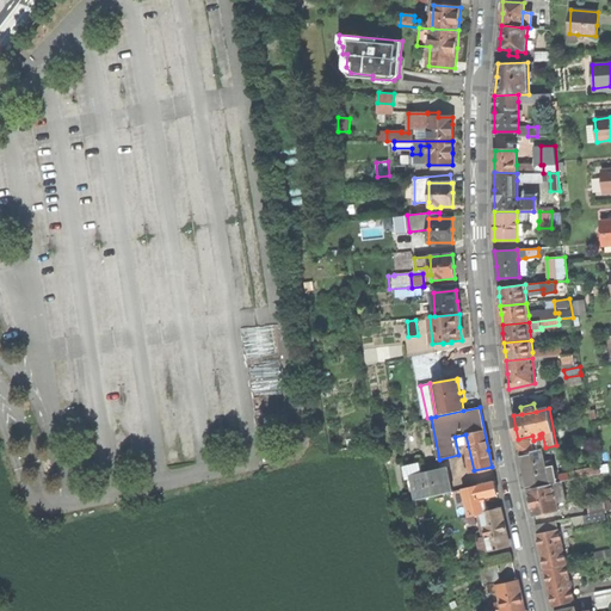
[(518,443),(520,454),(532,451),(530,440),(518,443)]
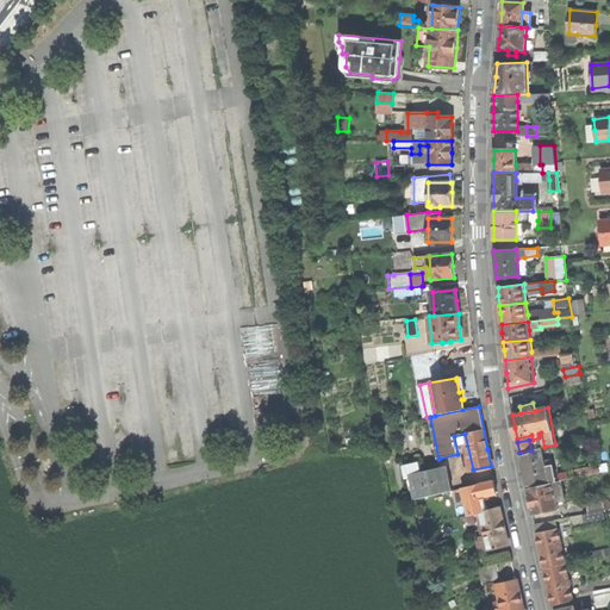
[(527,489),(555,483),(554,479),(551,460),(543,461),(541,448),(531,450),(520,453),(523,470),(527,489)]
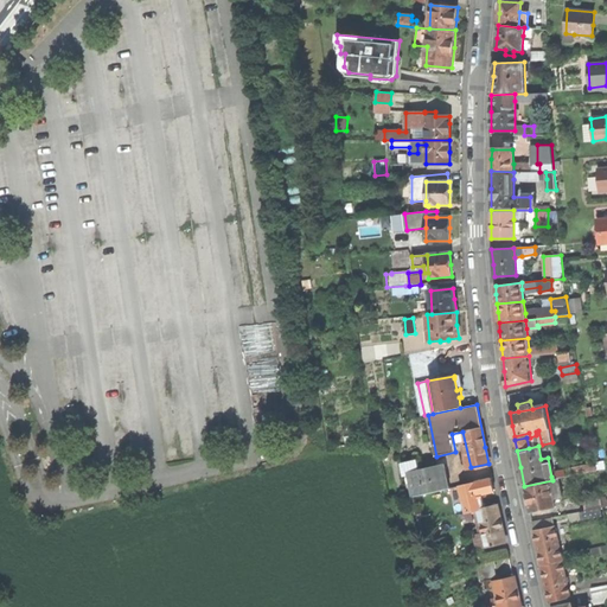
[(49,457),(42,459),(48,472),(53,470),(49,457)]
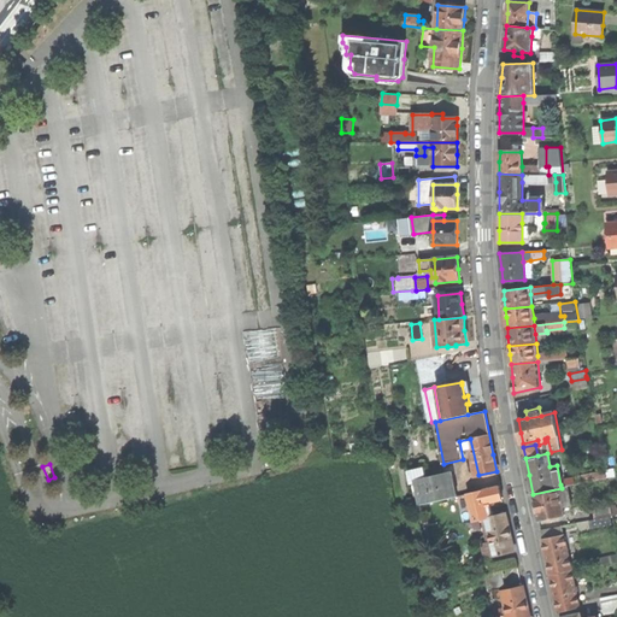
[(453,475),(427,480),(424,468),(409,471),(416,505),(458,497),(453,475)]
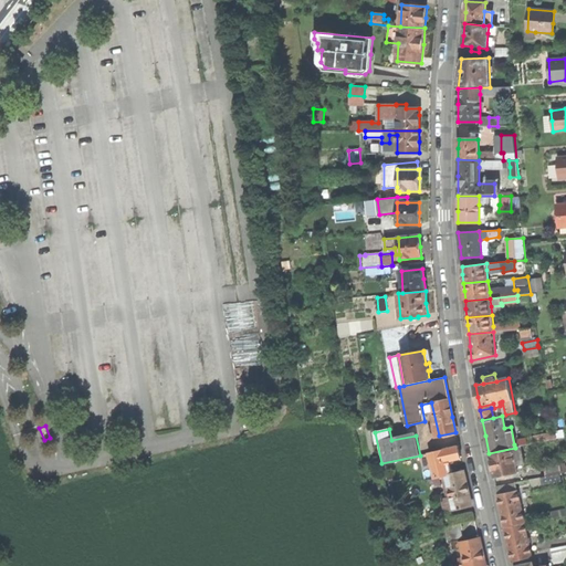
[(532,439),(533,444),(556,439),(555,435),(532,439)]
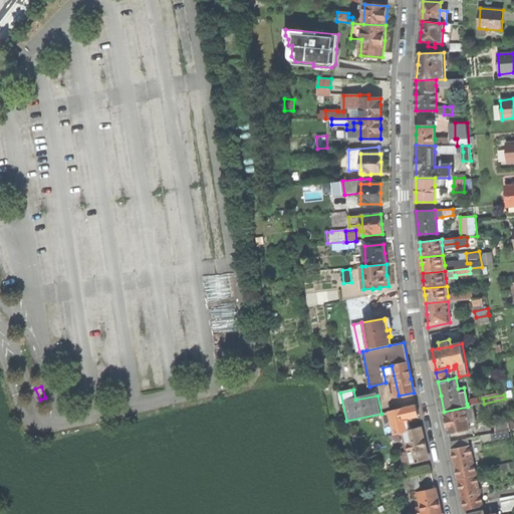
[(397,434),(406,432),(408,431),(406,419),(419,416),(417,406),(404,409),(404,411),(393,414),(397,434)]
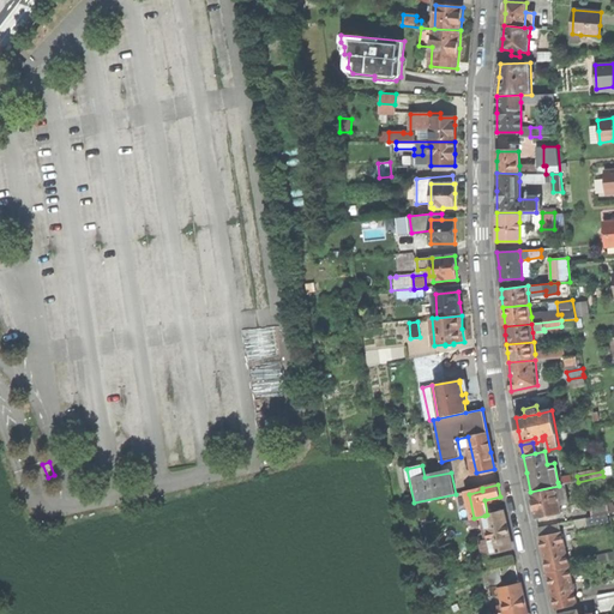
[(533,504),(536,518),(560,513),(559,505),(569,503),(565,485),(559,486),(530,492),(533,504)]
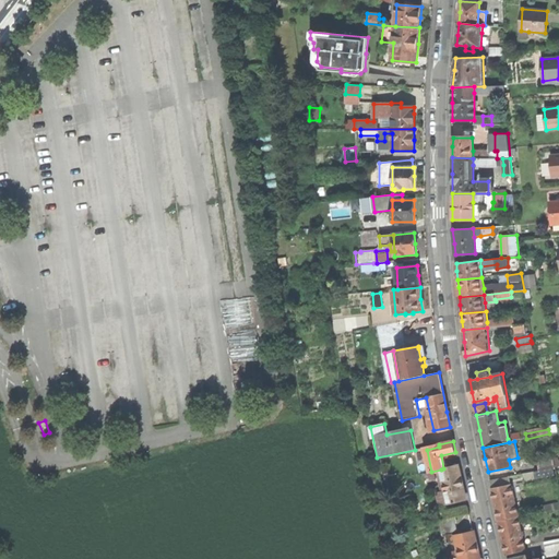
[(536,456),(539,470),(546,468),(556,466),(554,459),(552,453),(536,456)]
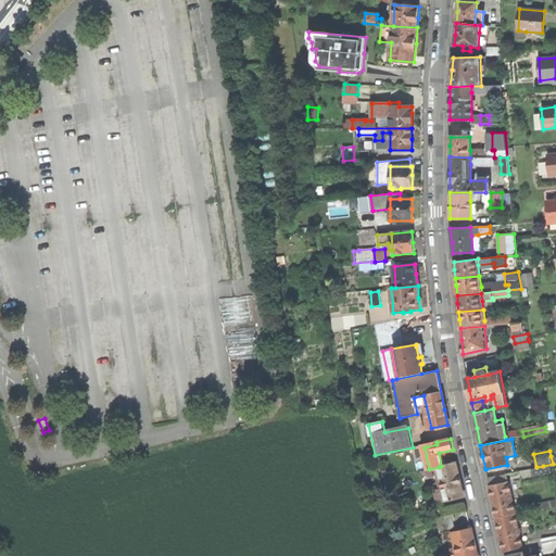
[(455,463),(441,466),(439,467),(444,489),(436,491),(438,502),(463,496),(459,481),(455,463)]
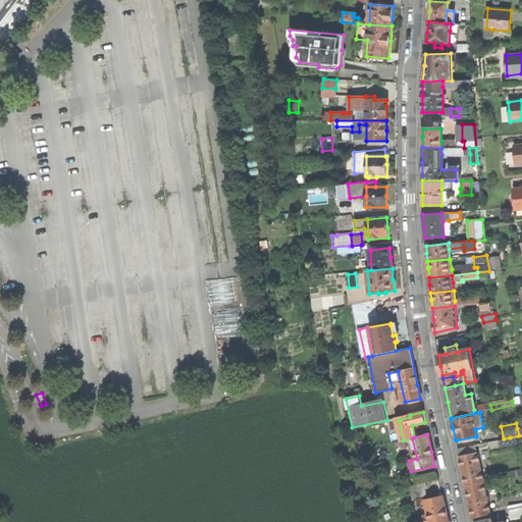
[(519,435),(510,437),(512,448),(521,446),(519,435)]
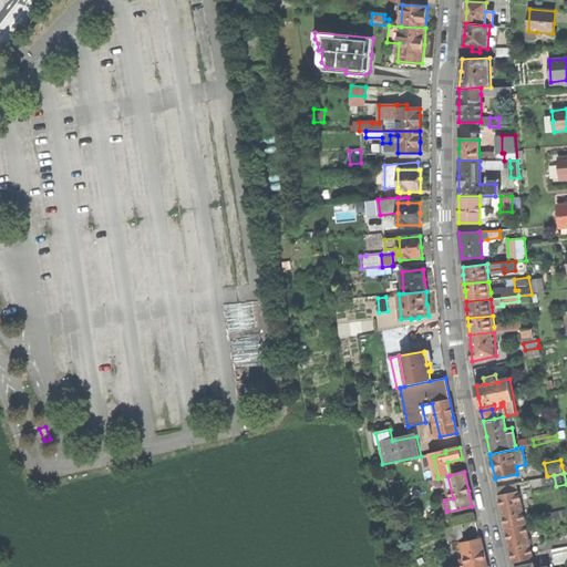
[(498,495),(517,492),(516,483),(497,487),(498,495)]
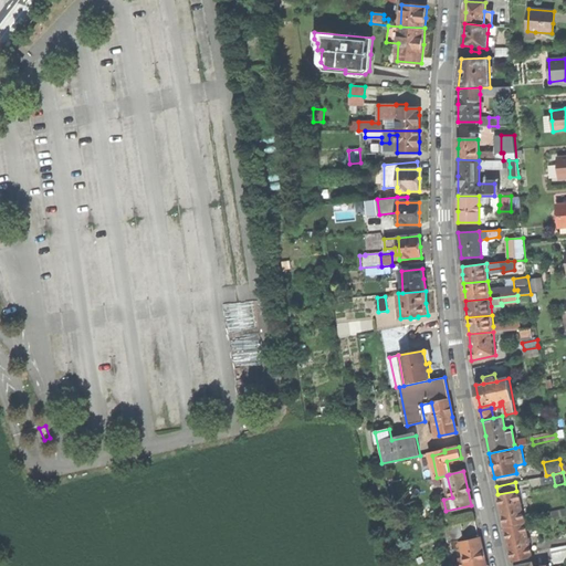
[(524,523),(516,491),(498,494),(501,510),(505,527),(524,523)]
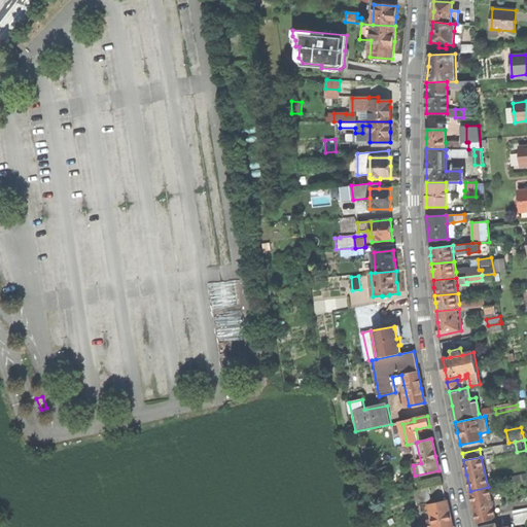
[(526,473),(501,480),(502,485),(526,480),(526,473)]
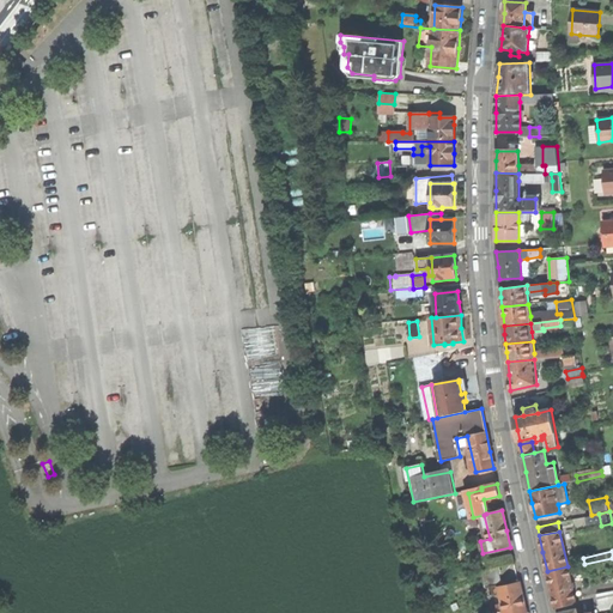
[(486,559),(487,569),(499,566),(499,565),(514,563),(511,554),(486,559)]
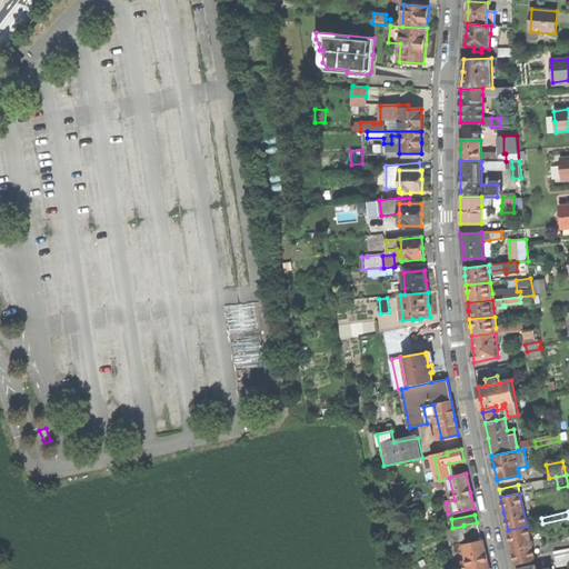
[(468,545),(463,526),(452,528),(450,529),(455,550),(466,548),(470,568),(487,568),(486,558),(481,541),(468,545)]
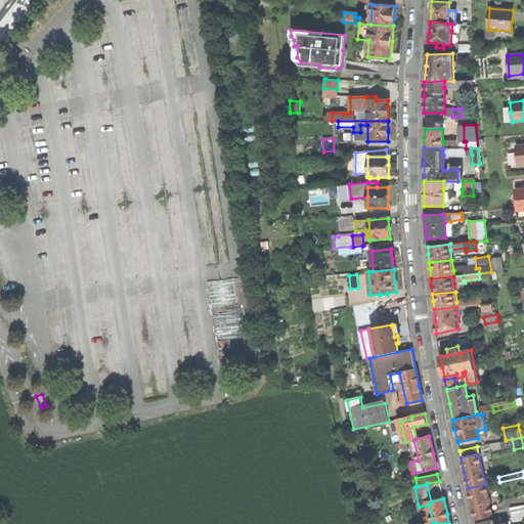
[(471,503),(475,520),(492,516),(485,486),(468,489),(471,503)]
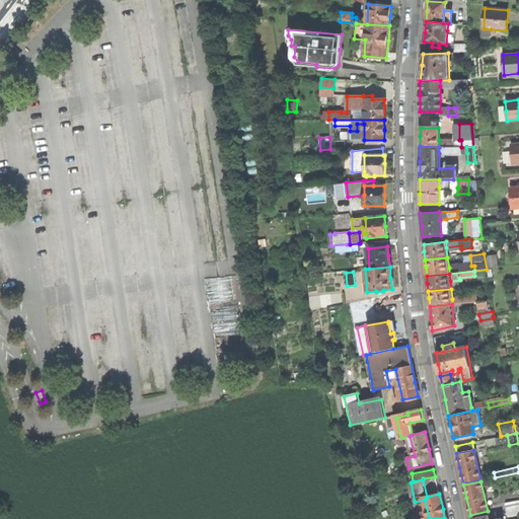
[(508,510),(518,507),(518,501),(506,504),(508,510)]
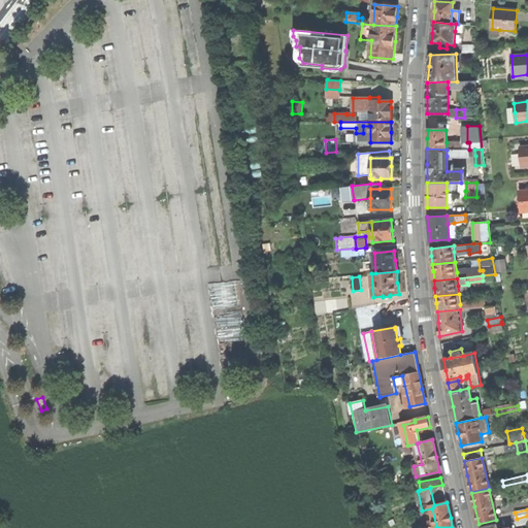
[(527,516),(517,519),(518,525),(527,523),(527,516)]
